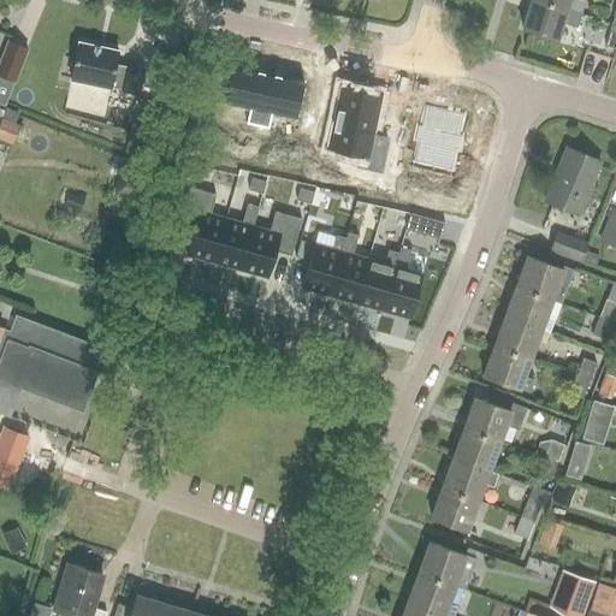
[(578,28),(581,15),(534,0),(531,0),(522,29),(558,40),(563,24),(578,28)]
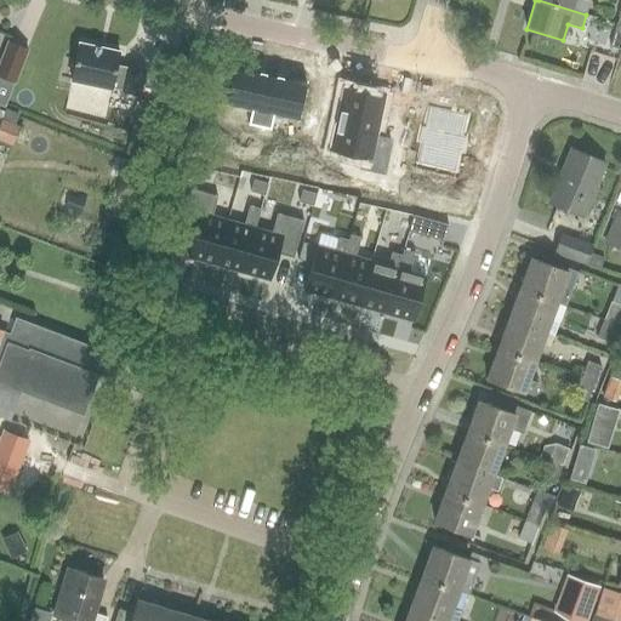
[(539,0),(586,15),(590,0),(588,0),(539,0)]
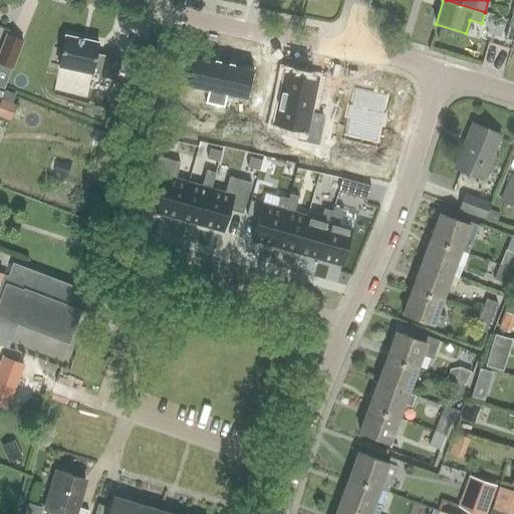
[(513,41),(513,20),(511,20),(505,38),(513,41)]
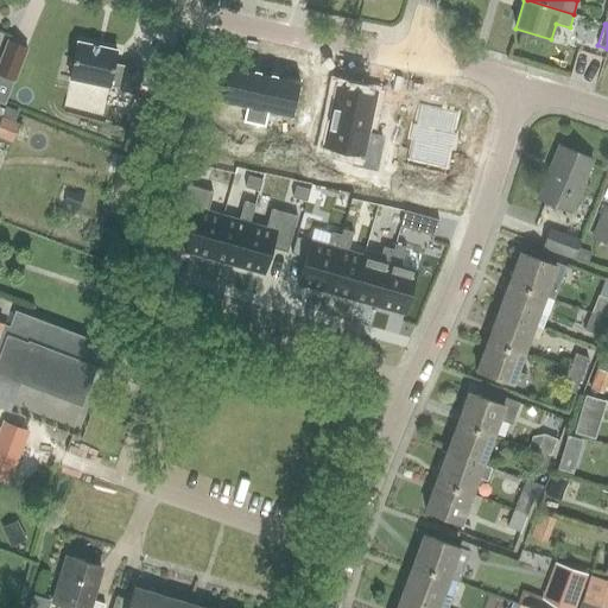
[(29,48),(8,40),(0,59),(0,102),(5,105),(13,81),(16,82),(29,48)]
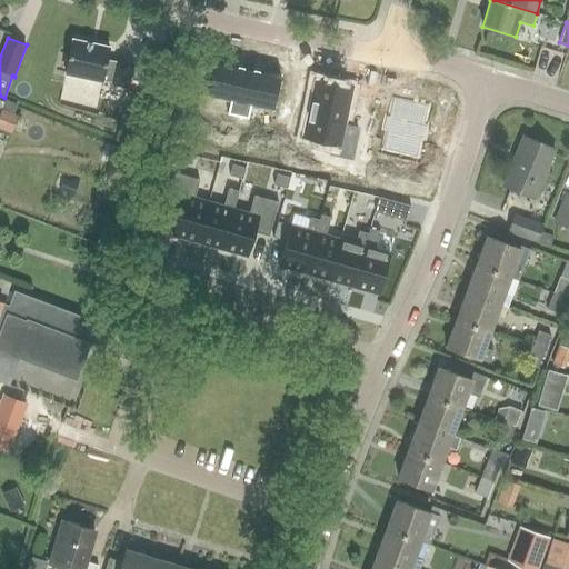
[(118,62),(107,60),(110,48),(72,40),(66,75),(102,82),(103,75),(115,77),(113,85),(128,88),(133,65),(118,61),(118,62)]
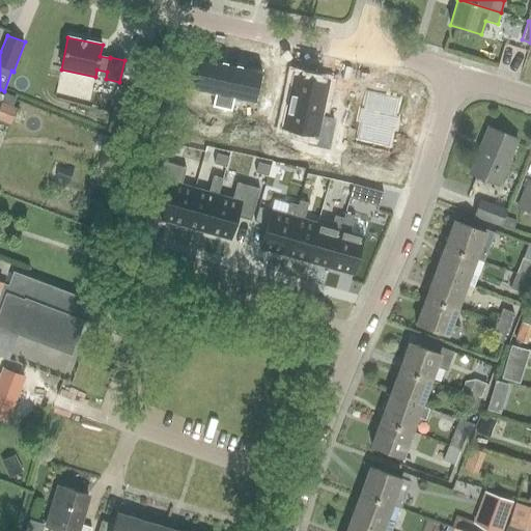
[(213,107),(223,109),(232,64),(202,57),(195,90),(216,94),(213,107)]
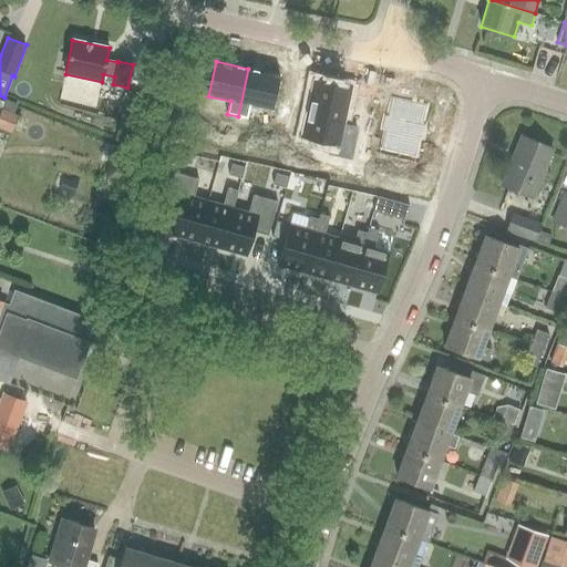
[(279,75),(248,69),(238,116),(248,119),(250,105),(271,111),(279,75)]
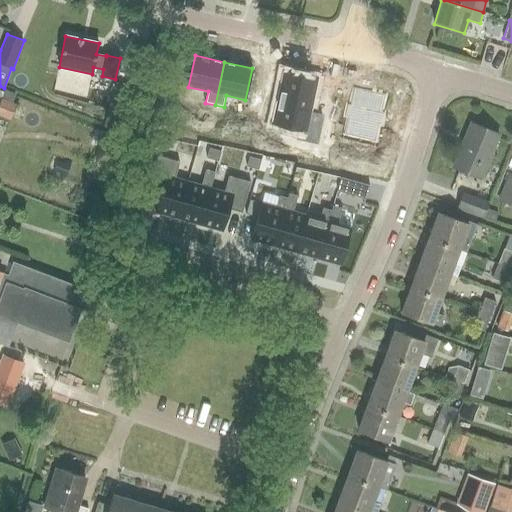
[(285,75),(274,123),(299,129),(297,138),(316,142),(322,115),(309,112),(316,83),(285,75)]
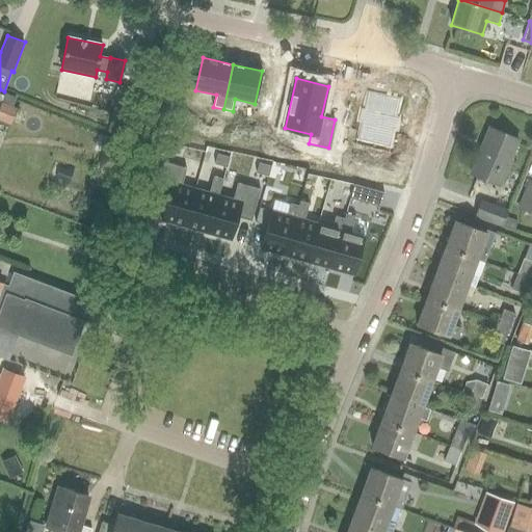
[(135,88),(120,85),(108,132),(123,136),(135,88)]
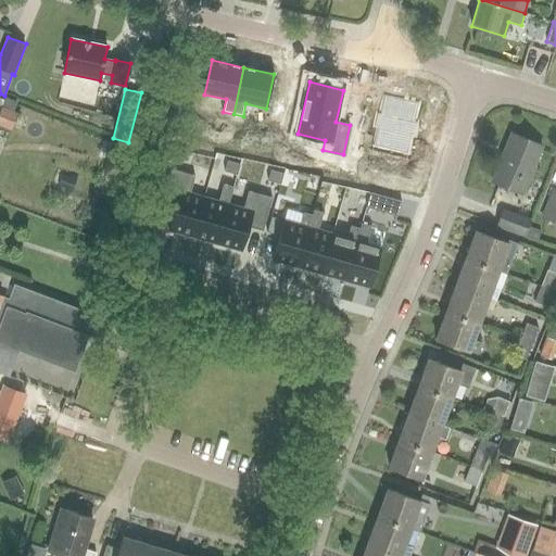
[(377,130),(374,148),(407,155),(412,137),(415,138),(418,124),(415,124),(418,104),(384,97),(380,115),(377,114),(374,129),(377,130)]
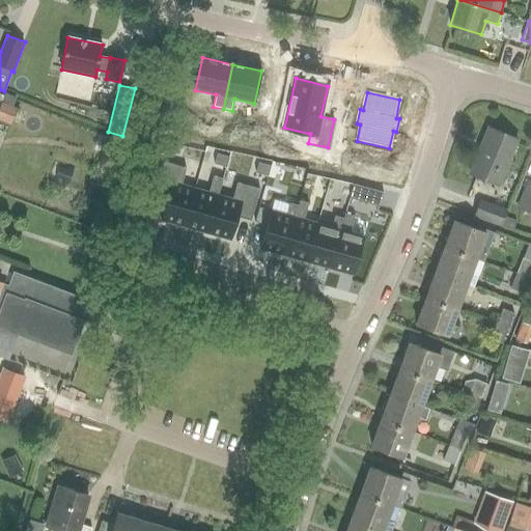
[(498,186),(518,140),(488,128),(470,174),(498,186)]
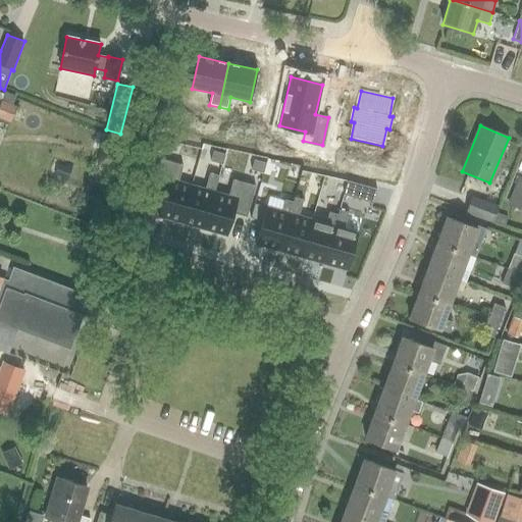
[(170,154),(173,144),(162,141),(159,151),(170,154)]
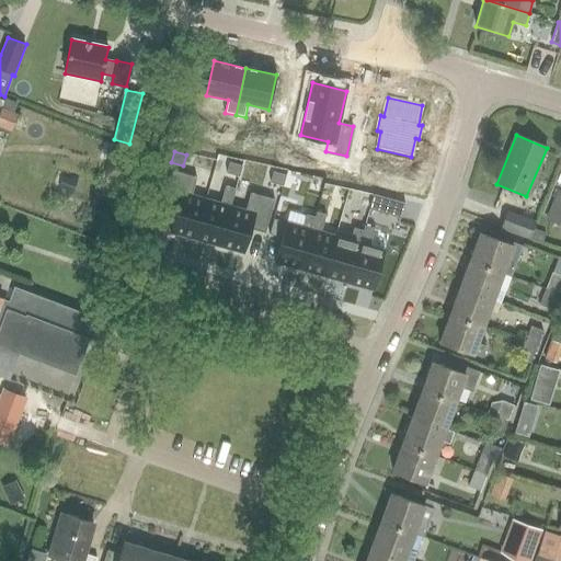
[(227,173),(239,176),(242,167),(230,162),(227,173)]
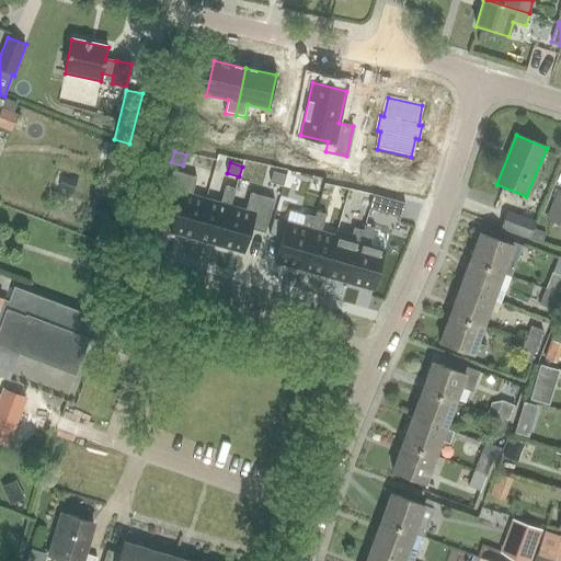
[(59,170),(53,190),(72,196),(79,178),(59,170)]
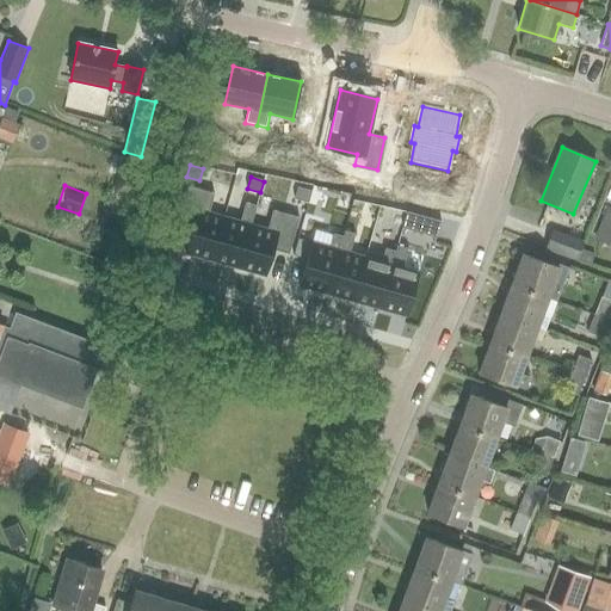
[(308,203),(312,191),(298,187),(295,199),(308,203)]
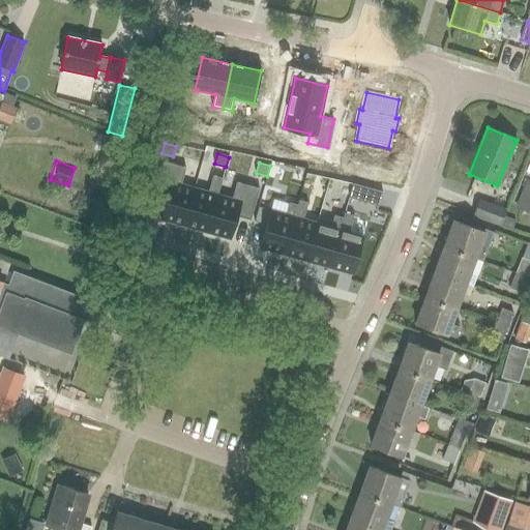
[(168,221),(192,228),(203,190),(206,179),(197,177),(194,187),(179,183),(168,221)]
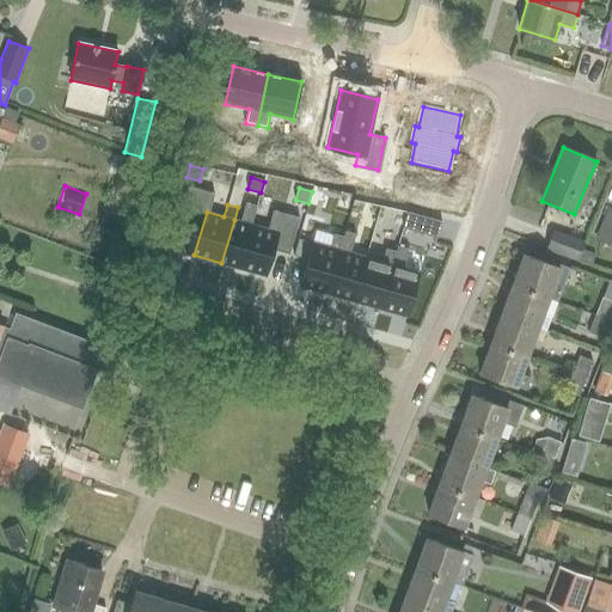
[(611,209),(610,208),(597,239),(611,245),(611,209)]
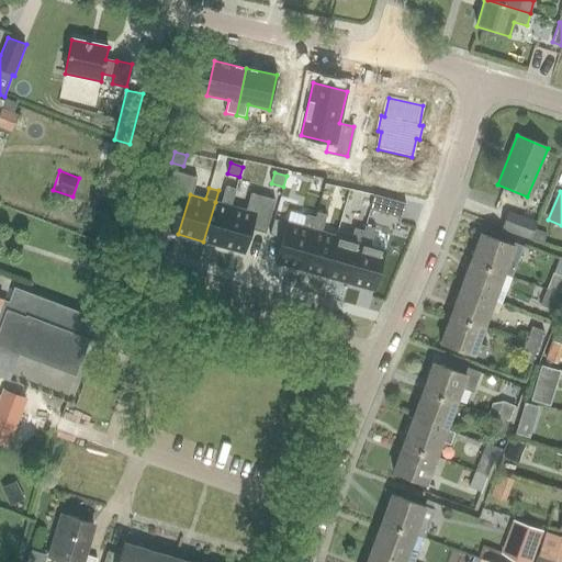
[(203,242),(227,248),(243,197),(233,194),(229,206),(215,202),(203,242)]
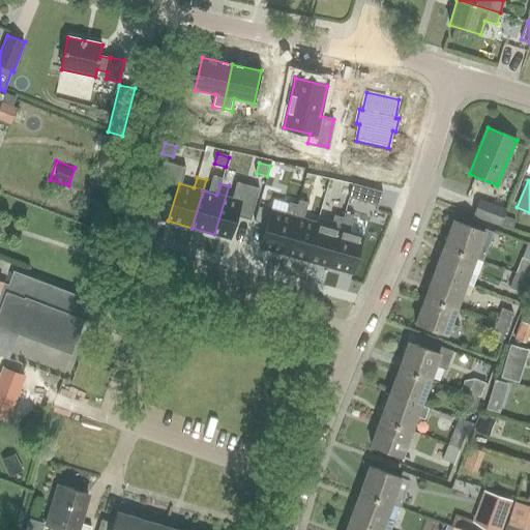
[(379,206),(383,193),(353,184),(349,198),(379,206)]
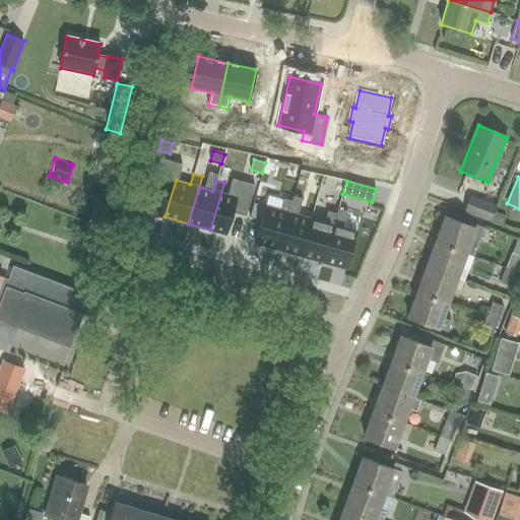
[(210,230),(233,237),(244,200),(230,196),(233,185),(224,182),(210,230)]
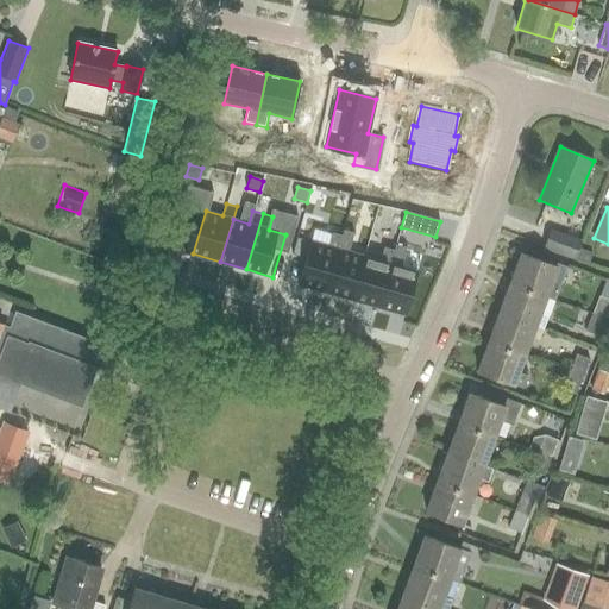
[(581,240),(585,228),(577,225),(572,237),(551,228),(544,249),(575,259),(582,240),(581,240)]
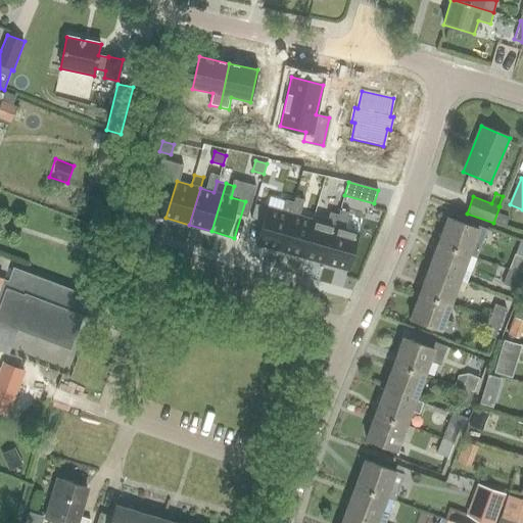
[(282,251),(295,203),(287,201),(284,212),(270,208),(258,245),(282,251)]
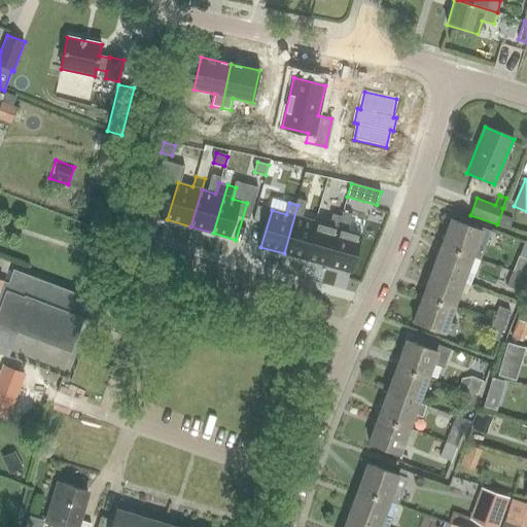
[(307,260),(317,222),(304,219),(307,208),(297,205),(284,253),(307,260)]
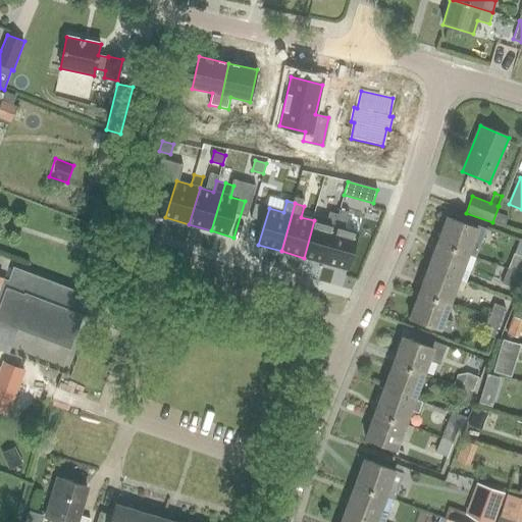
[(304,258),(325,264),(340,216),(331,214),(328,225),(314,220),(304,258)]
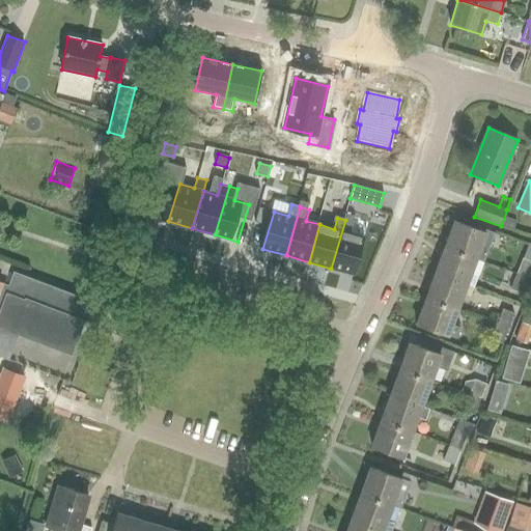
[(345,220),(331,269),(355,276),(366,238),(351,233),(354,222),(345,220)]
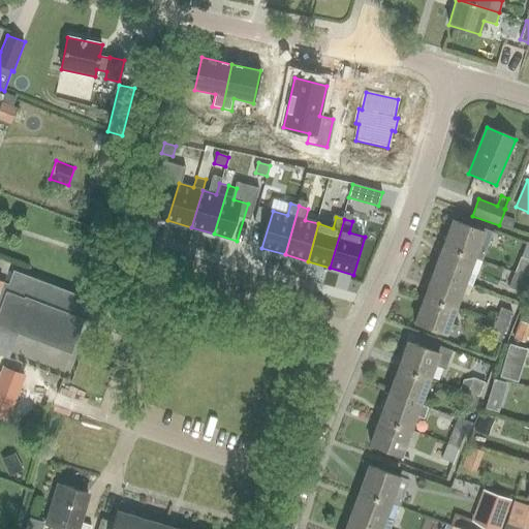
[(493,236),(453,220),(443,247),(474,258),(480,242),(490,245),(493,236)]
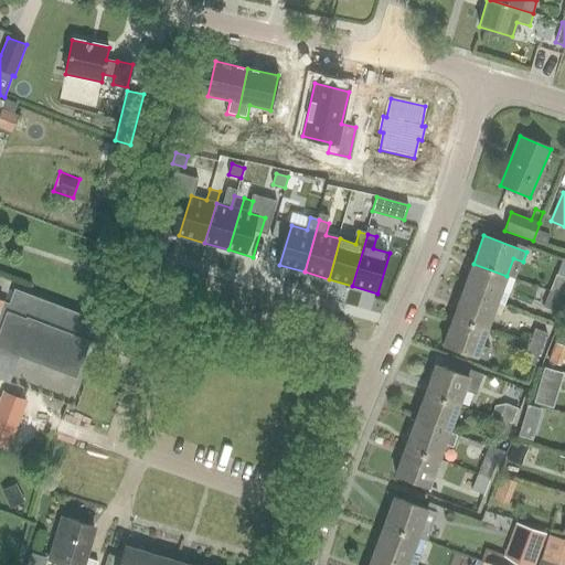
[(497,302),(507,276),(473,264),(464,290),(497,302)]
